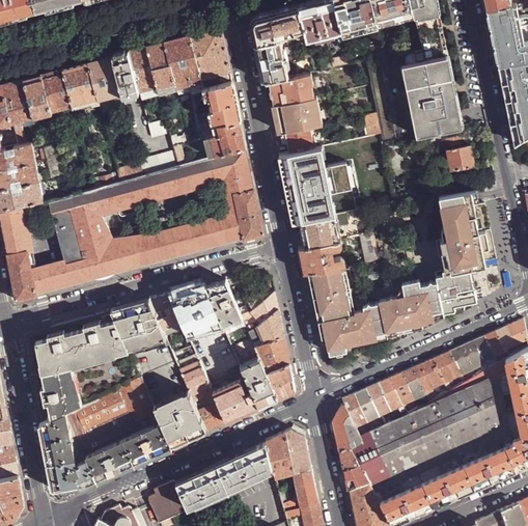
[(0,22),(35,14),(31,0),(0,0),(0,22)]
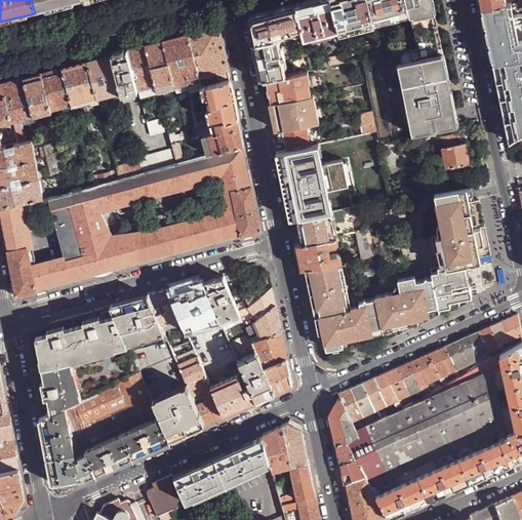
[(71,4),(69,0),(31,0),(35,13),(71,4)]
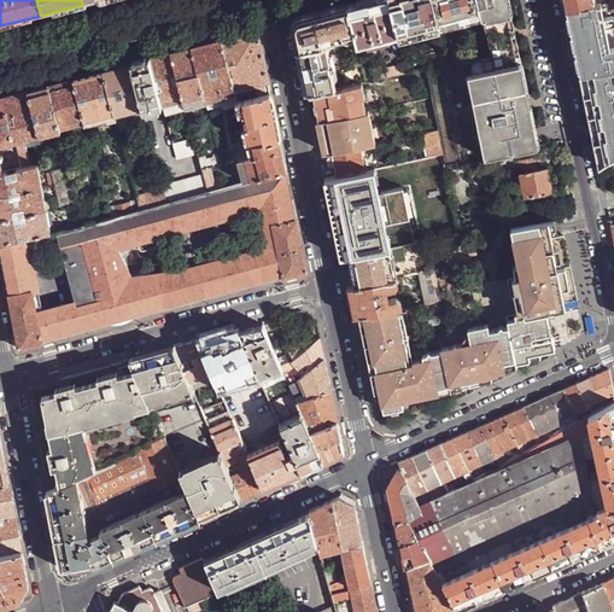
[(352,39),(355,48),(372,45),(379,42),(395,38),(385,0),(382,0),(375,3),(345,10),(352,39)]
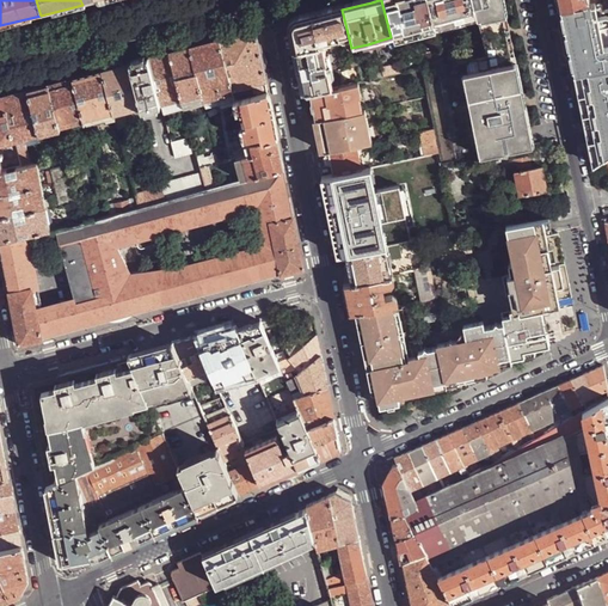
[(381,0),(391,37),(392,40),(433,29),(424,0),(381,0)]
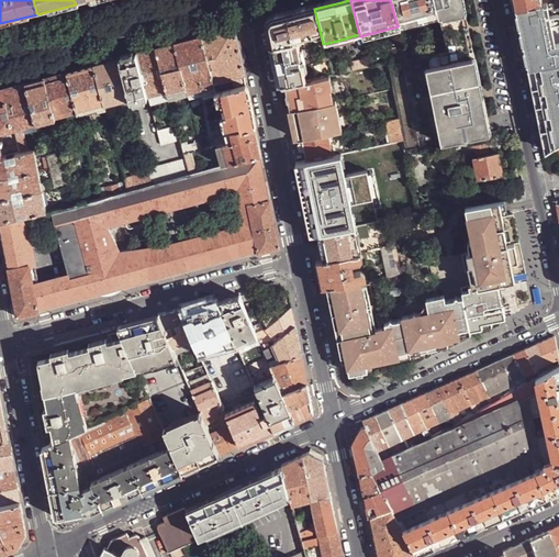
[(390,0),(398,26),(435,17),(429,0),(390,0)]
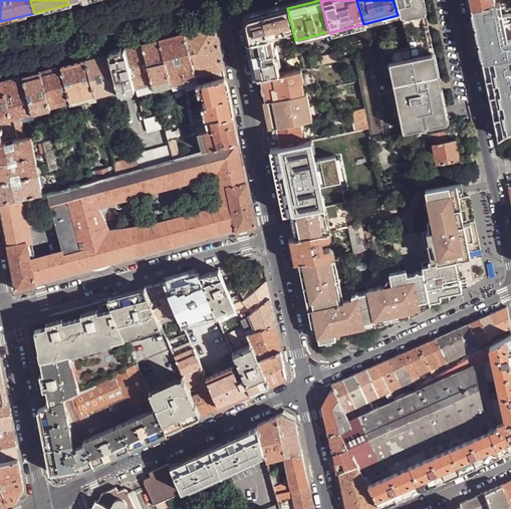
[(393,0),(398,15),(419,9),(416,0),(393,0)]
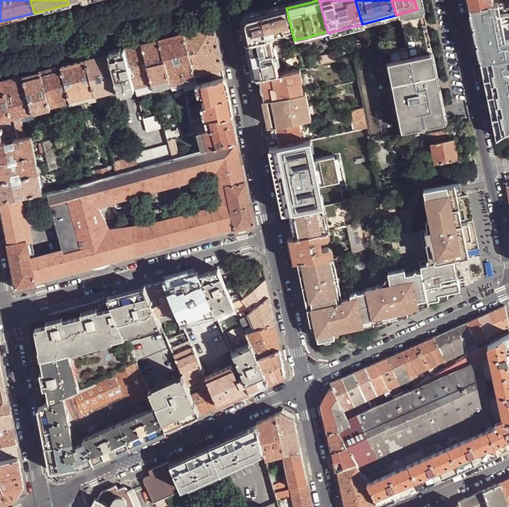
[(464,0),(467,11),(488,6),(486,0),(464,0)]
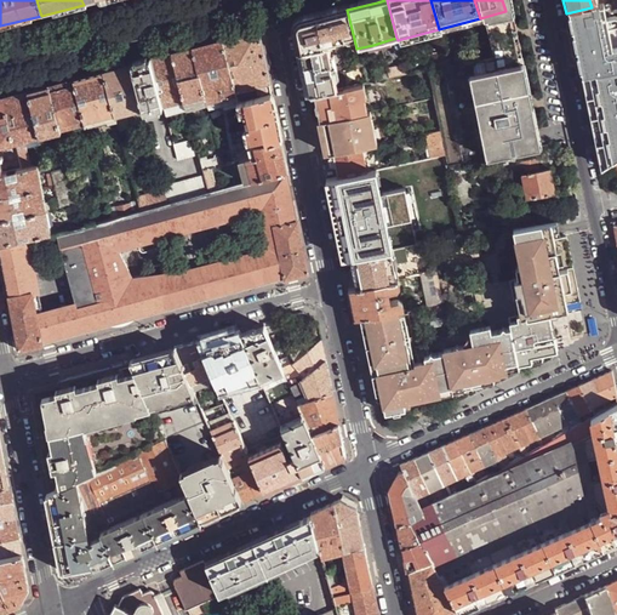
[(616,0),(604,0),(605,4),(599,5),(594,6),(592,7),(566,13),(580,74),(594,70),(612,165),(616,161),(616,0)]
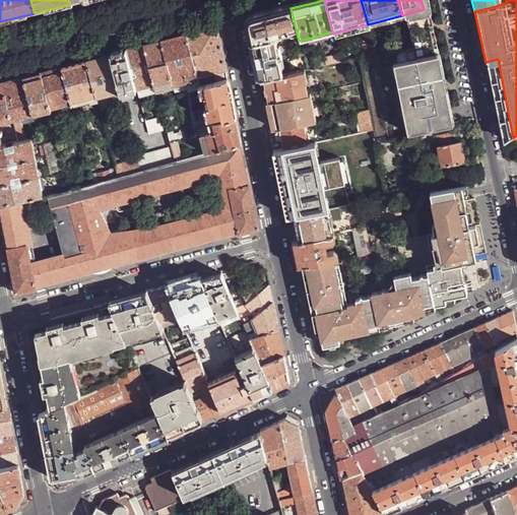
[(245,25),(247,37),(256,34),(258,44),(271,40),(297,33),(291,8),(249,19),(246,22),(245,25)]
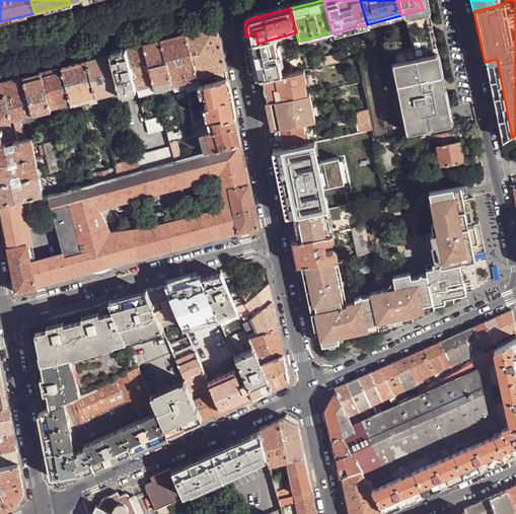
[(431,48),(423,9),(401,15),(401,18),(411,52),(431,48)]
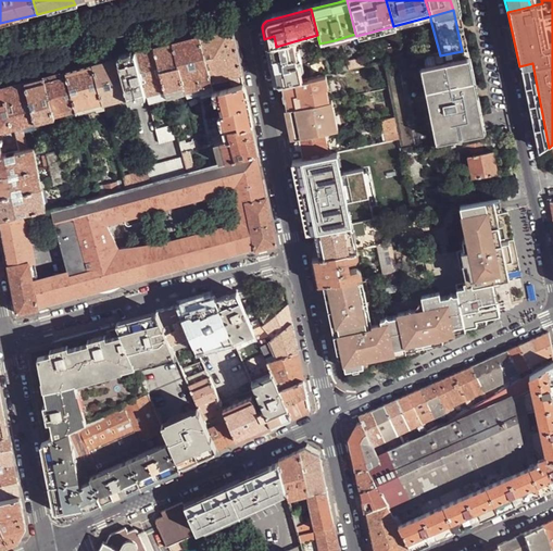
[(430,20),(430,16),(393,26),(393,28),(430,20)]
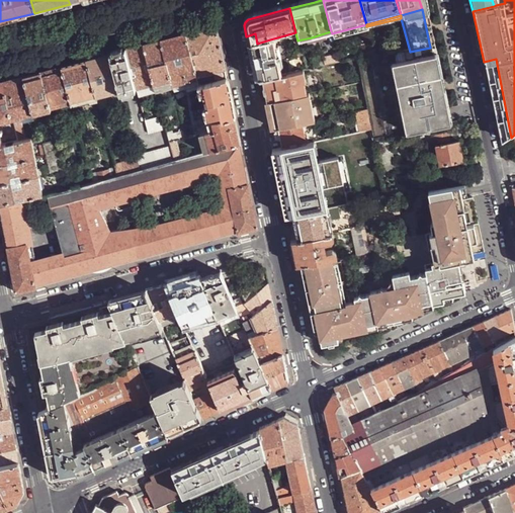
[(332,33),(332,35),(366,26),(366,24),(332,33)]
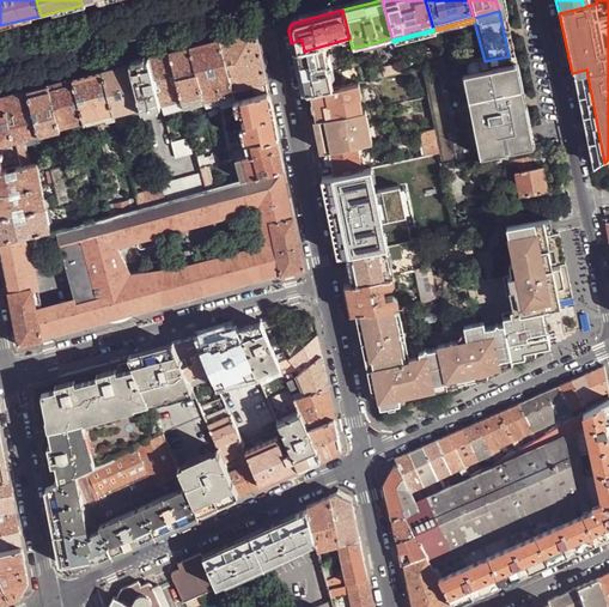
[(553,32),(556,48),(565,46),(561,30),(553,32)]
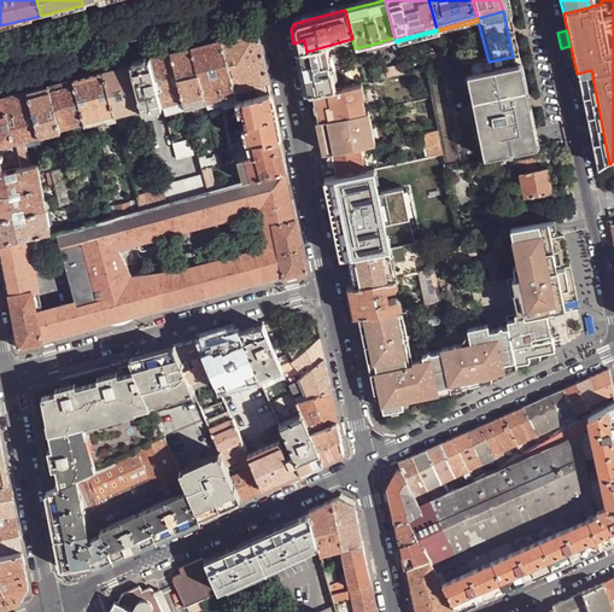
[(255,34),(218,44),(232,97),(234,106),(268,98),(255,34)]
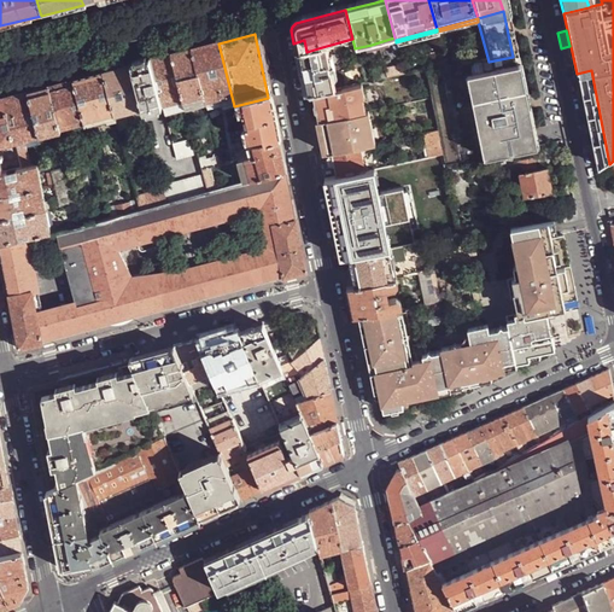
[(304,40),(293,44),(296,54),(307,52),(304,40)]
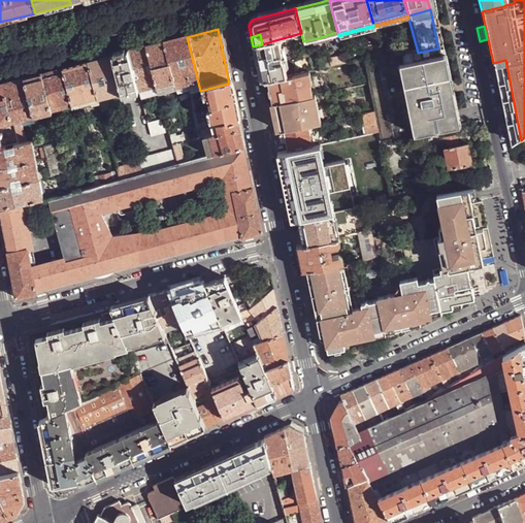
[(162,43),(173,90),(198,83),(187,37),(162,43)]
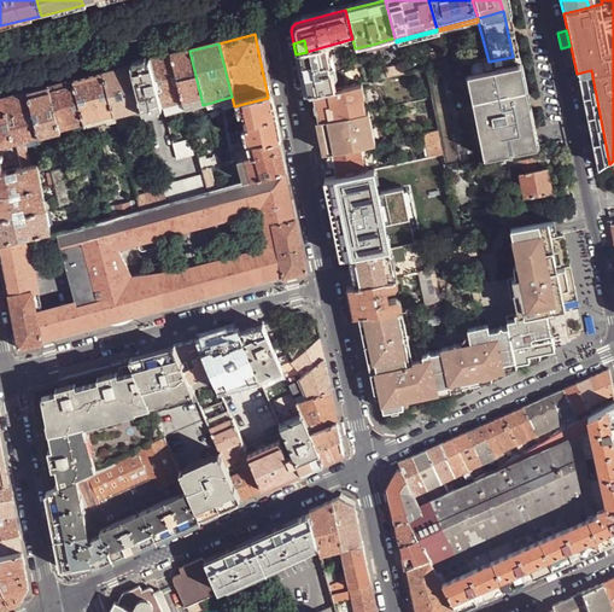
[(326,59),(322,47),(307,52),(296,54),(305,99),(310,98),(315,97),(333,93),(328,71),(326,59)]
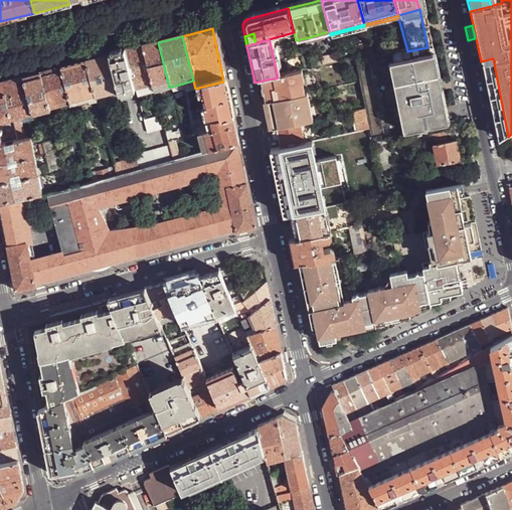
[(158,42),(141,46),(153,95),(170,90),(169,88),(158,42)]
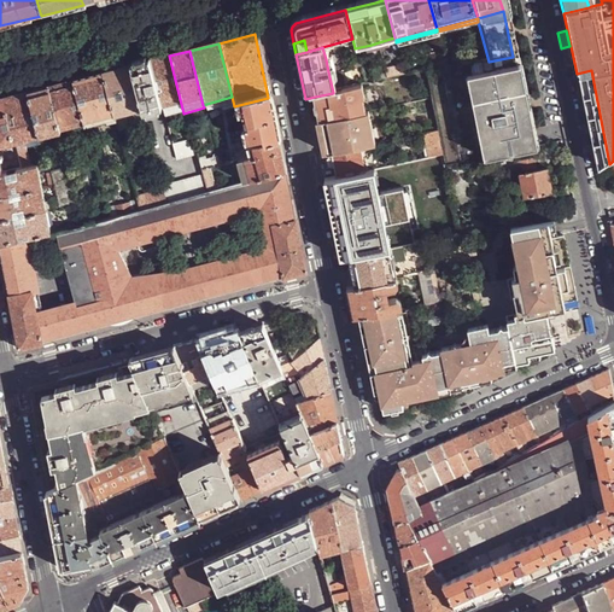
[(169,56),(148,62),(161,109),(163,118),(183,114),(169,56)]
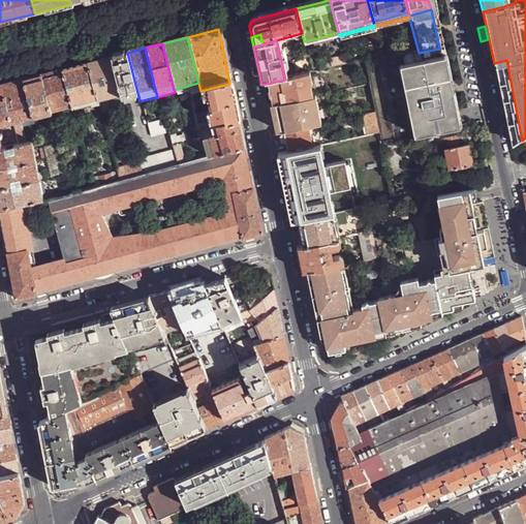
[(419,53),(400,57),(402,66),(440,58),(439,49),(419,53)]
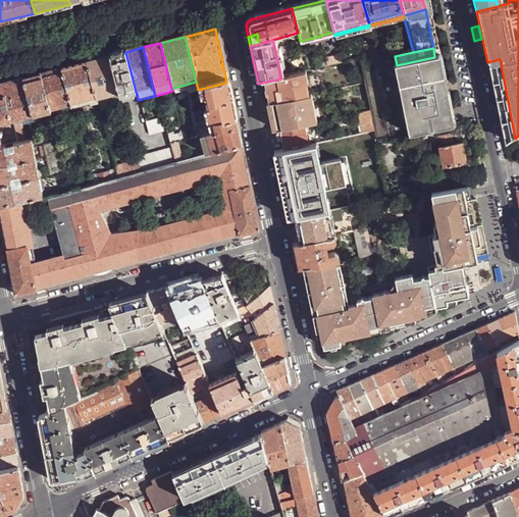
[(125,52),(108,56),(117,96),(118,97),(136,92),(125,52)]
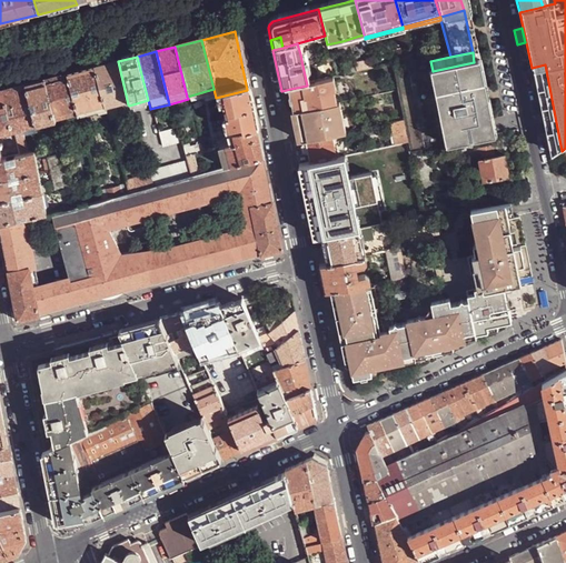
[(118,61),(93,68),(105,110),(128,104),(118,61)]
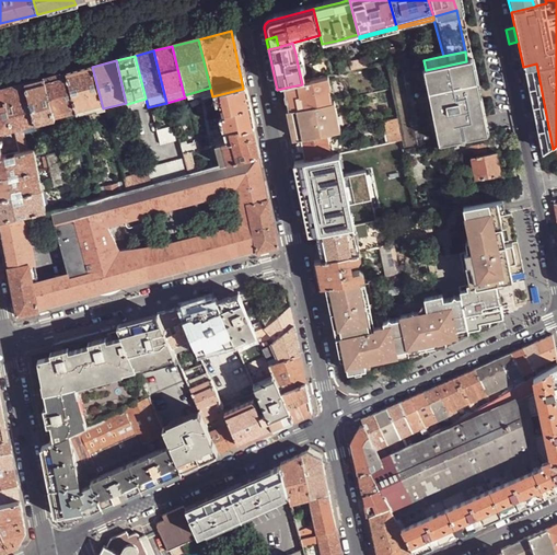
[(426,70),(424,60),(405,64),(383,68),(389,93),(394,119),(395,124),(397,133),(399,145),(402,154),(441,147),(426,70)]
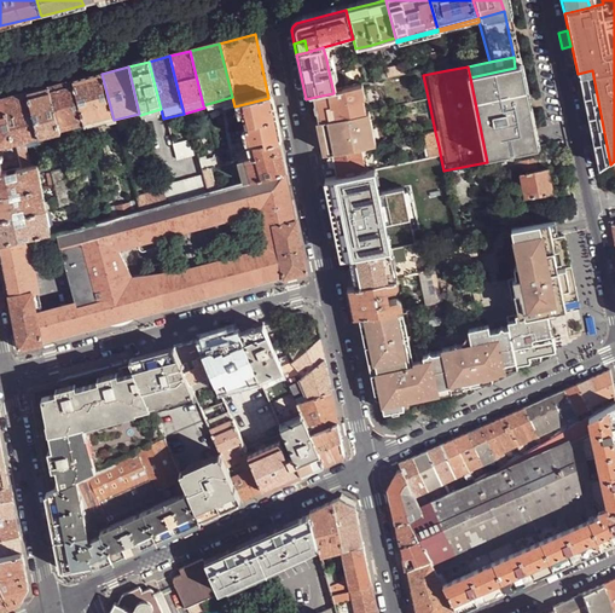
[(515,68),(470,77),(487,162),(533,151),(523,109),(515,68)]
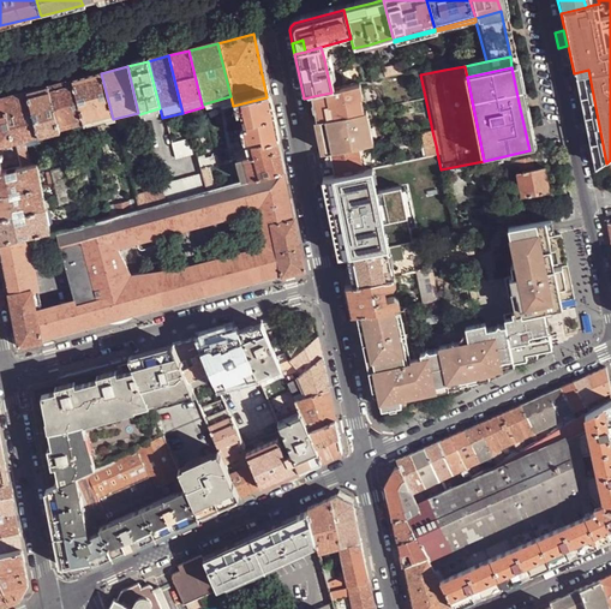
[(71,82),(82,124),(96,120),(99,129),(106,127),(106,130),(114,127),(113,119),(101,73),(71,82)]
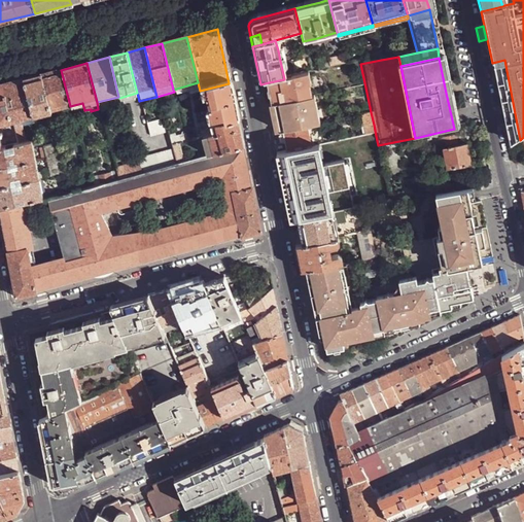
[(40,75),(49,113),(70,107),(70,106),(61,70),(40,75)]
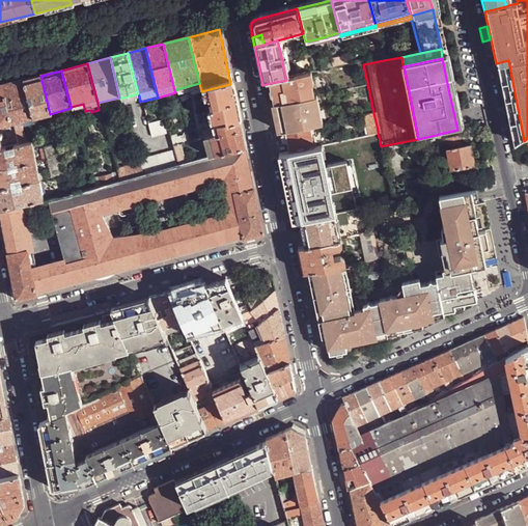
[(23,80),(32,119),(44,116),(50,115),(50,114),(40,76),(23,80)]
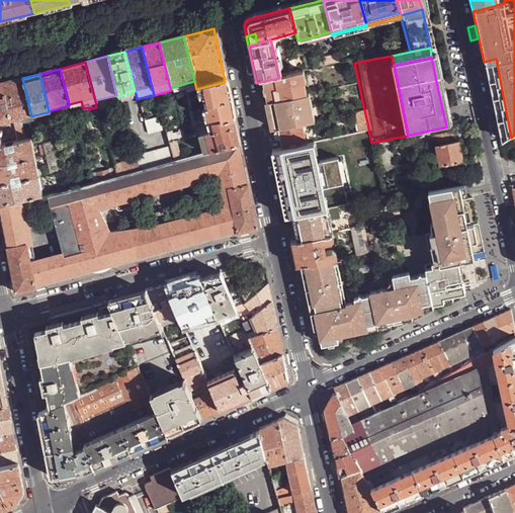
[(264,81),(268,104),(307,97),(301,74),(279,78),(264,81)]
